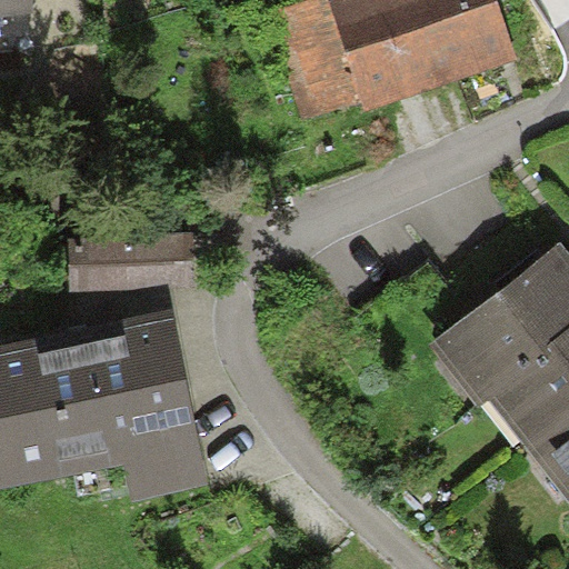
[(0,0),(0,17),(35,13),(32,0),(0,0)]
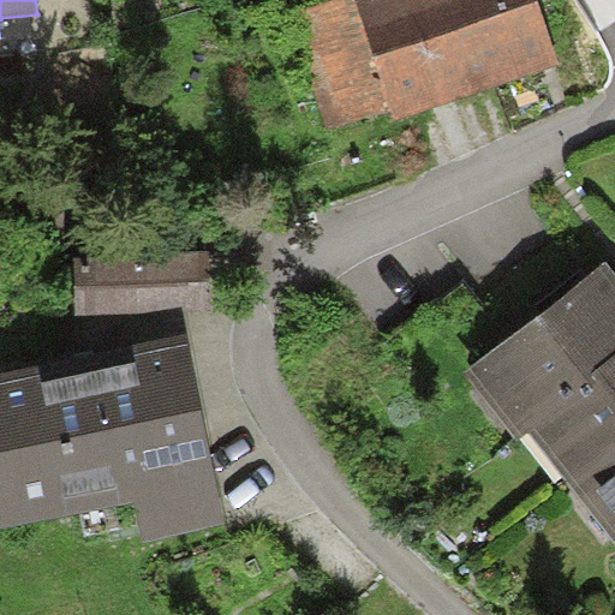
[(341,0),(282,22),(324,135),(380,114),(384,126),(557,64),(533,0),(341,0)]
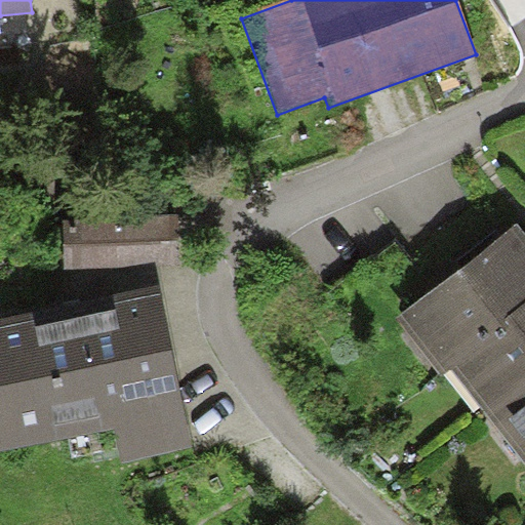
[(178,220),(63,224),(64,276),(179,273),(178,220)]
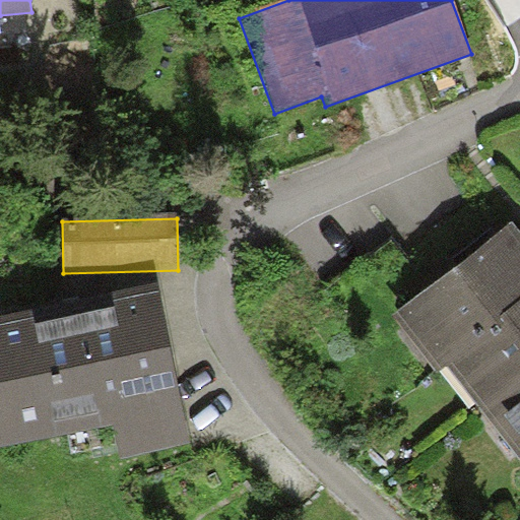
[(519,234),(510,222),(391,319),(437,376),(447,368),(519,456),(519,234)]
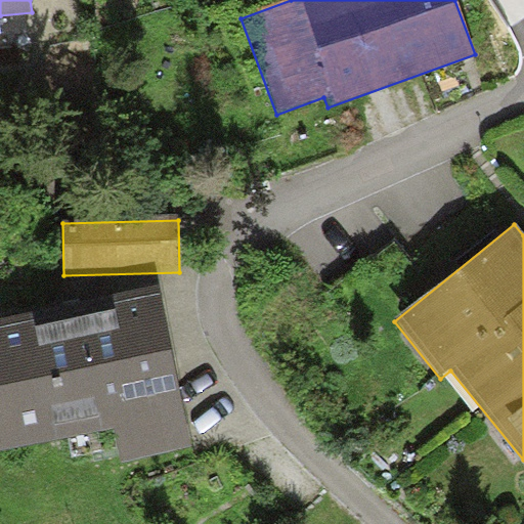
[(156,300),(0,333),(0,461),(113,437),(119,464),(188,448),(170,365),(156,300)]
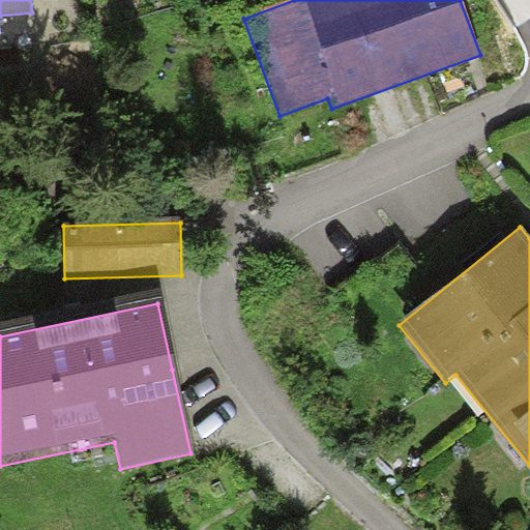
All buildings are outlined.
